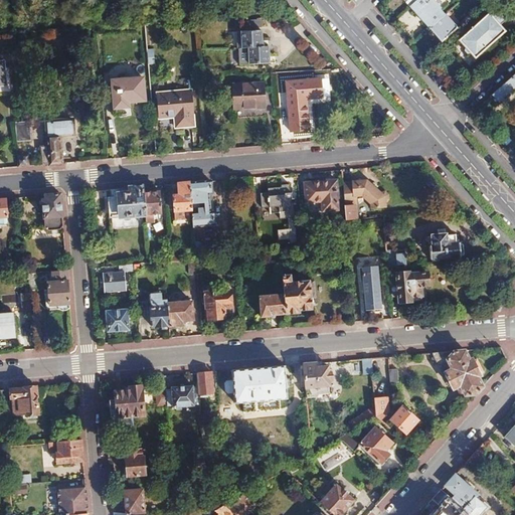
[(415,0),(409,6),(430,29),(444,16),(439,10),(440,9),(431,0),(415,0)]
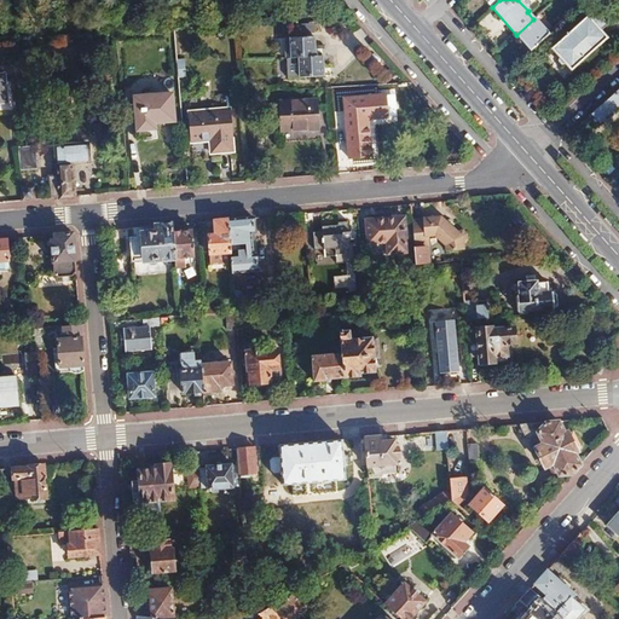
[(608,24),(594,10),(550,47),(560,58),(557,62),(561,64),(565,64),(571,70),(586,56),(591,57),(597,52),(597,46),(607,38),(602,32),(608,24)]
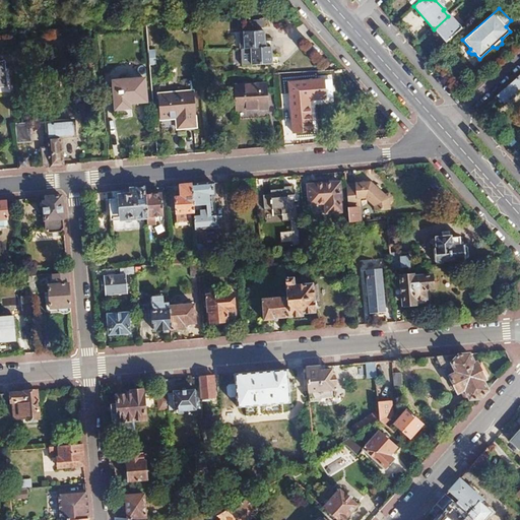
[(459,29),(448,16),(434,29),(445,42),(459,29)]
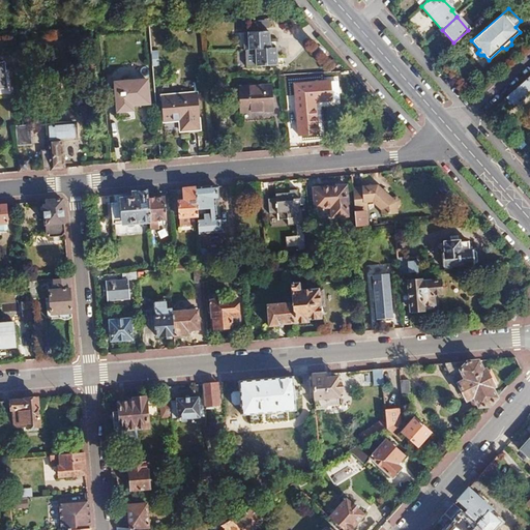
[(269,31),(243,32),(245,50),(252,49),(270,48),(269,31)]
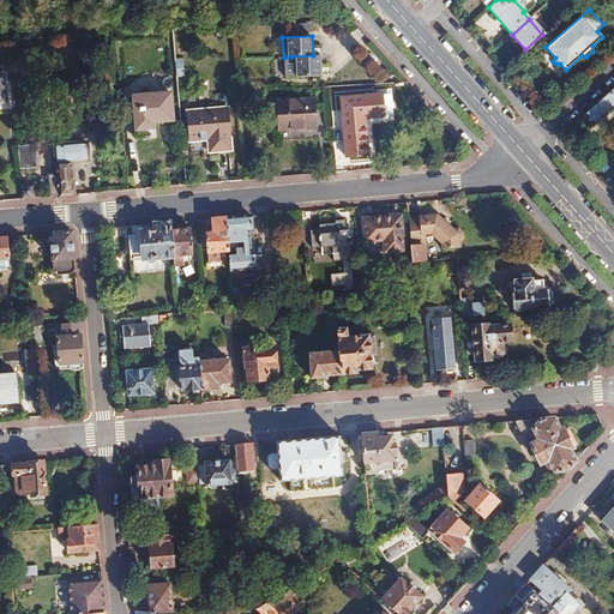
[(293,77),(323,76),(320,55),(313,55),(292,56),(284,58),(278,58),(281,78),(293,77)]
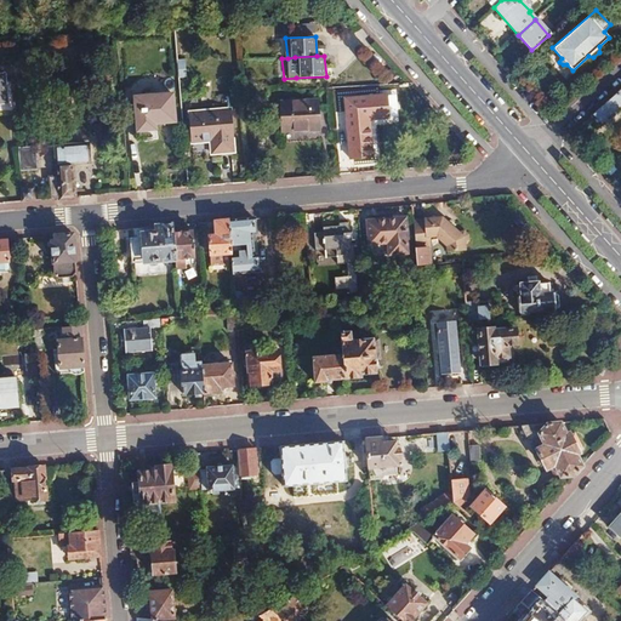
[(620,87),(590,115),(598,126),(620,106),(620,87)]
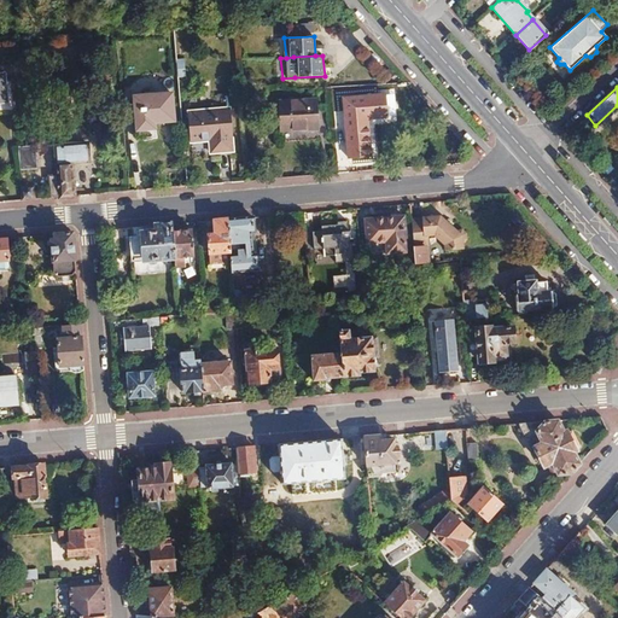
[(173,92),(135,95),(138,135),(157,134),(156,122),(174,120),(173,92)]
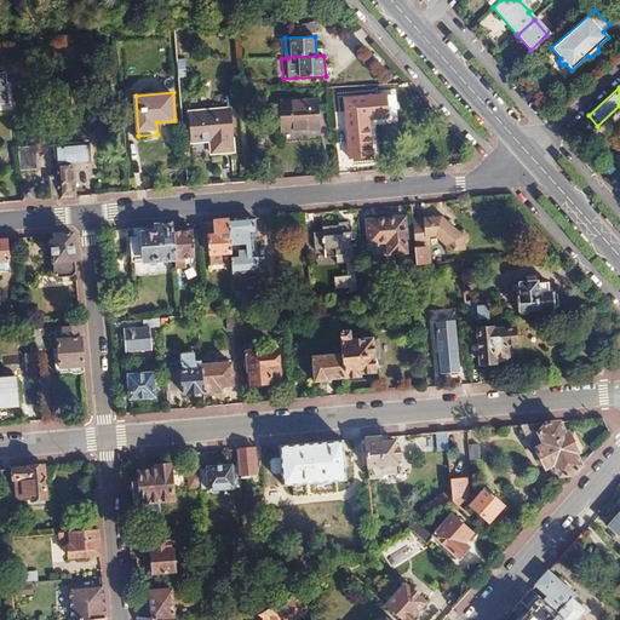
[(388,95),(345,98),(350,159),(373,156),(371,119),(389,118),(388,95)]
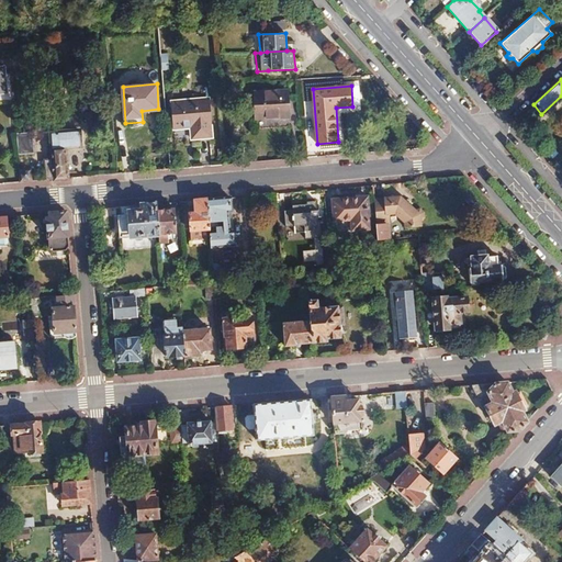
[(289,90),(255,92),(256,119),(290,116),(289,90)]
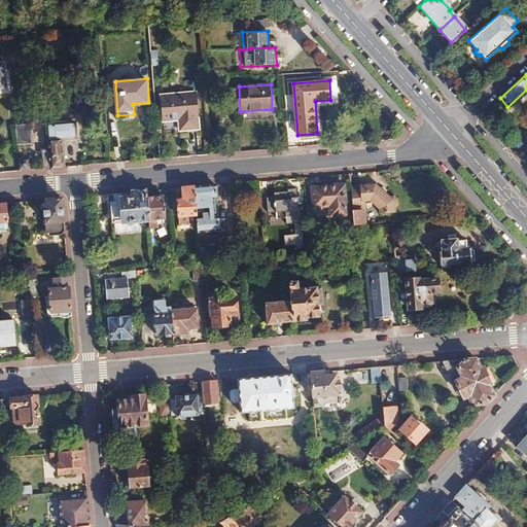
[(197,93),(162,95),(164,121),(179,119),(180,130),(200,128),(197,93)]
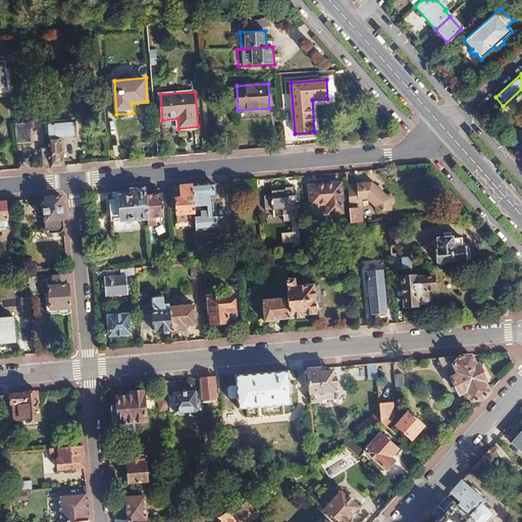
[(74,120),(48,122),(50,146),(49,147),(42,147),(44,167),(63,165),(60,137),(76,135),(74,120)]
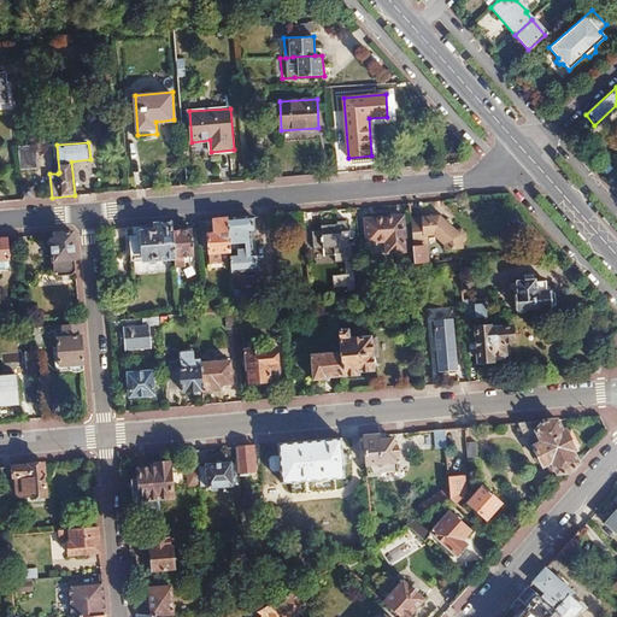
[(28,145),(18,146),(21,171),(39,170),(36,145),(28,145)]
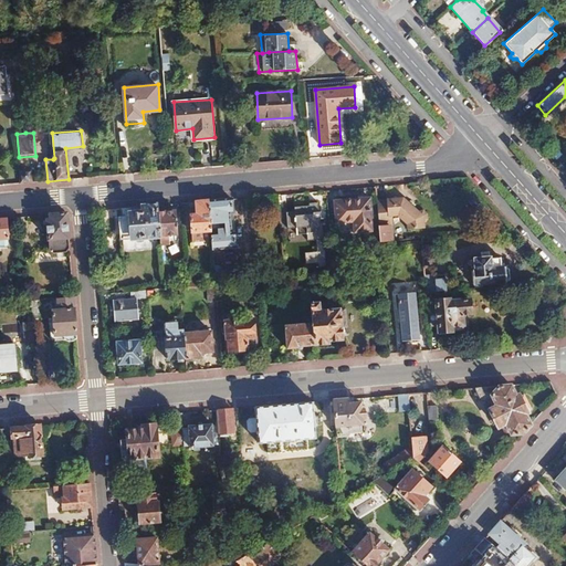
[(33,171),(20,173),(21,184),(34,182),(33,171)]
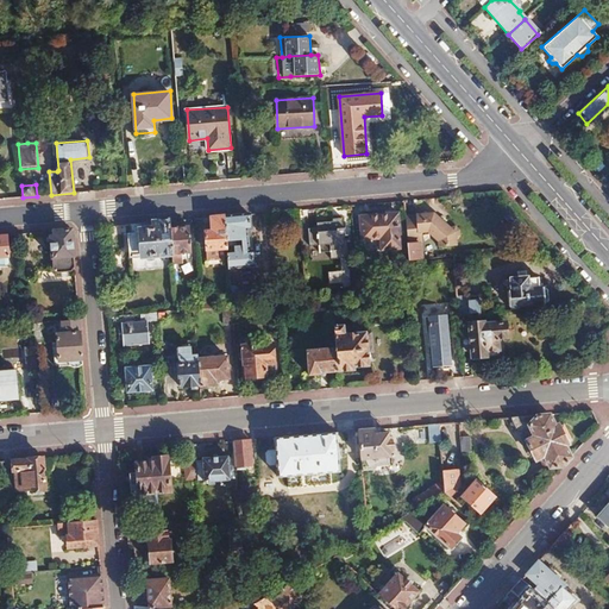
[(434,212),(415,213),(416,232),(427,231),(439,242),(439,248),(458,246),(457,240),(459,239),(462,236),(462,230),(458,226),(453,225),(451,227),(434,212)]
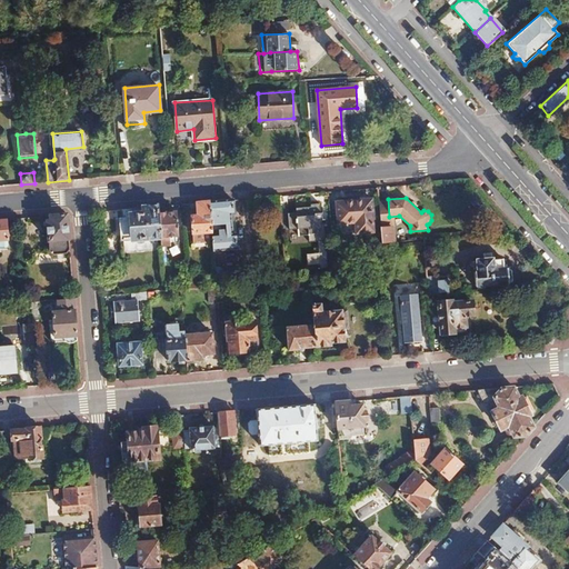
[(388,199),(379,200),(381,223),(385,222),(386,228),(390,227),(389,217),(388,199)]
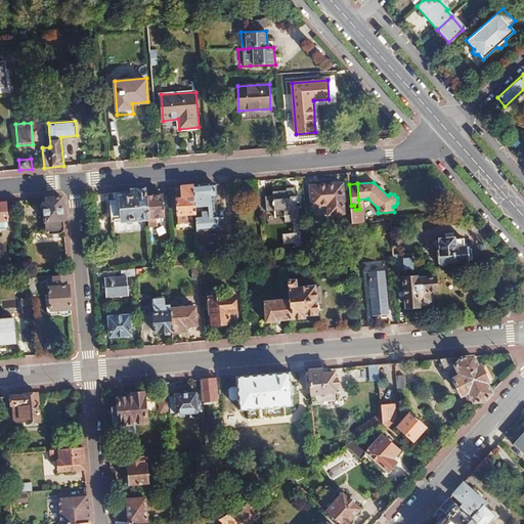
[(214,184),(193,186),(195,209),(208,208),(209,212),(203,213),(203,218),(195,219),(197,230),(218,228),(217,216),(214,217),(213,198),(216,197),(214,184)]
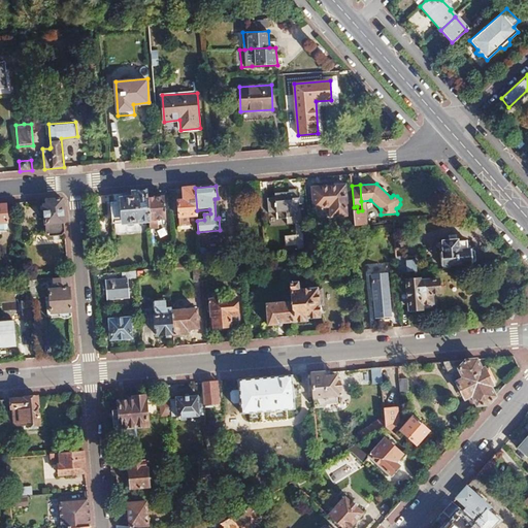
[(347,187),(314,189),(315,208),(331,207),(332,219),(349,217),(347,187)]
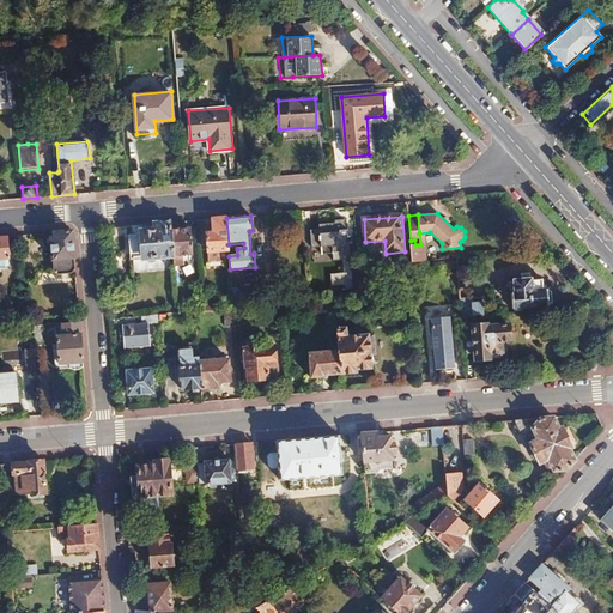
[(213,232),(206,234),(207,253),(229,252),(229,244),(226,218),(212,219),(213,232)]
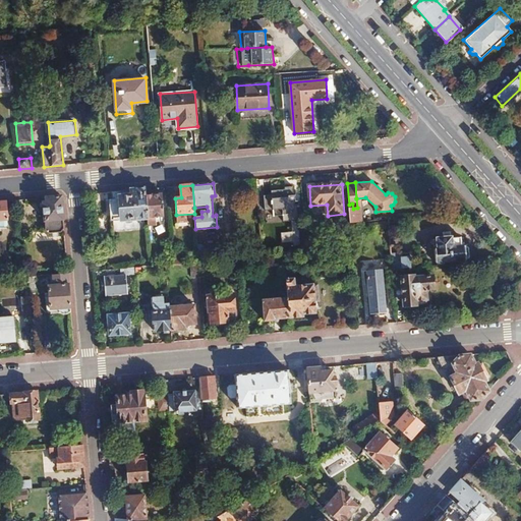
[(274,215),(283,215),(283,221),(284,221),(291,221),(291,223),(291,231),(281,232),(282,243),(291,243),(292,246),(300,246),(299,231),(297,231),(297,225),(295,225),(295,222),(298,221),(297,206),(294,207),(294,204),(296,203),(296,195),(294,195),(294,187),(287,187),(287,189),(273,190),(273,193),(264,193),(265,209),(273,209),(274,215)]
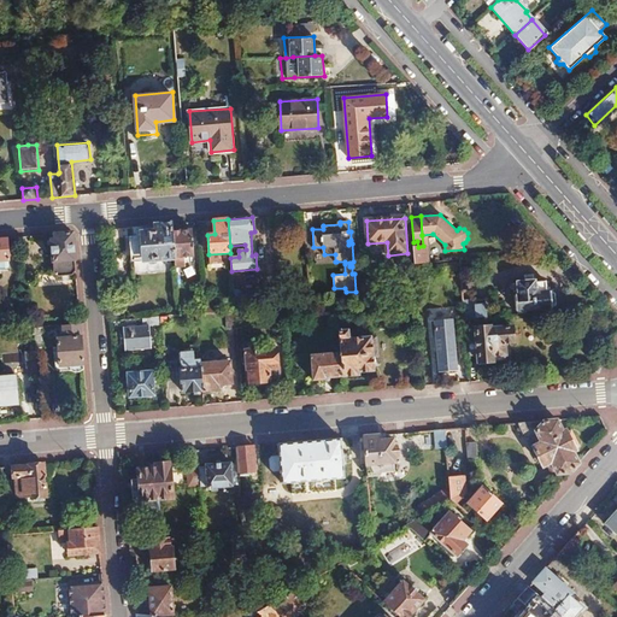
[(135,236),(131,236),(133,260),(175,257),(174,231),(172,223),(134,227),(135,236)]
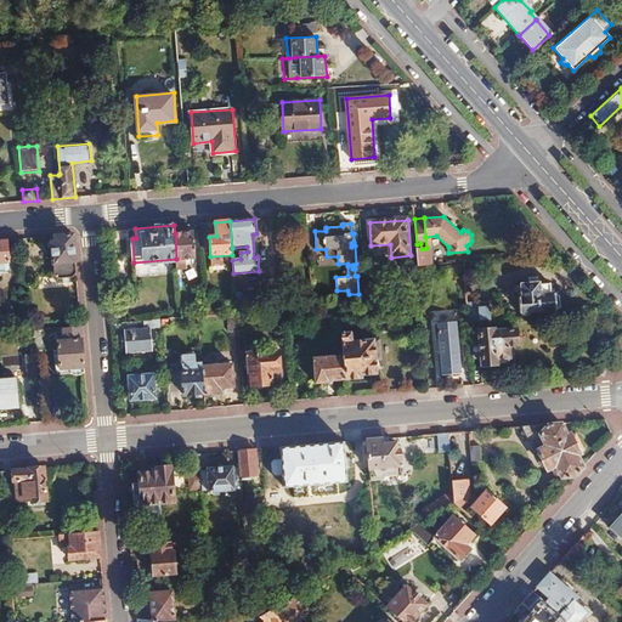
[(194,232),(175,233),(176,259),(177,269),(188,267),(187,259),(196,259),(194,232)]
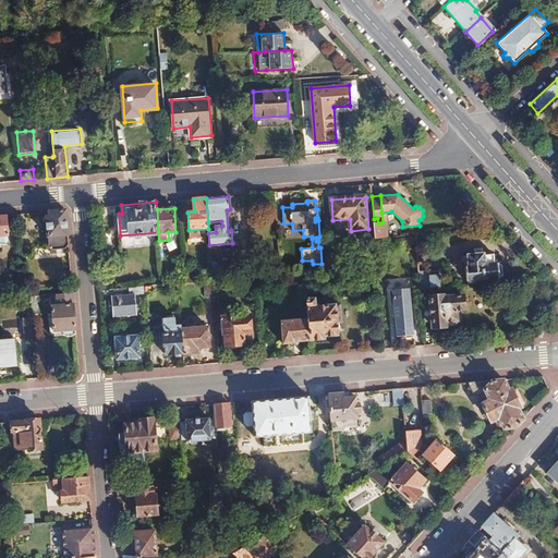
[(49,215),(45,215),(48,246),(52,250),(65,249),(69,244),(65,209),(48,211),(49,215)]
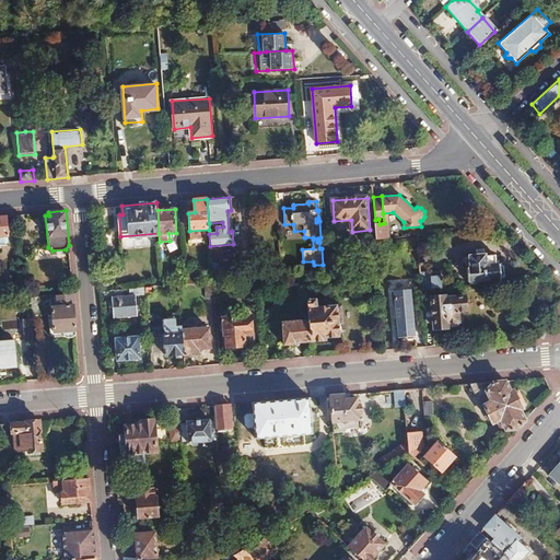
[(8,216),(0,216),(0,236),(10,235),(8,216)]
